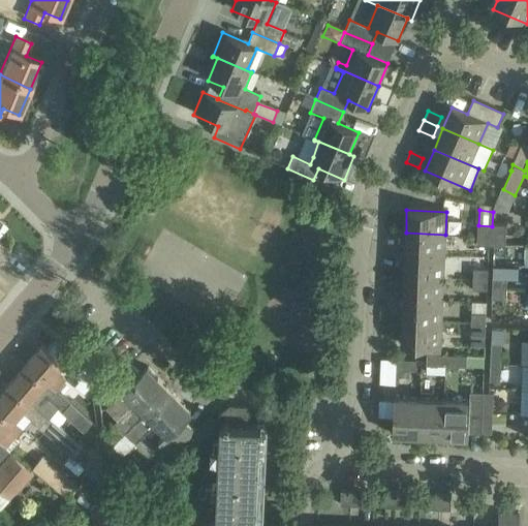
[(477,237),(492,237),(492,226),(477,225),(477,237)]
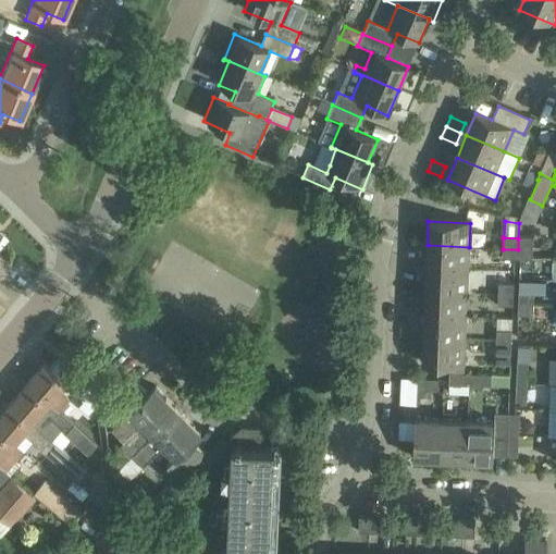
[(518,249),(532,250),(533,238),(518,238),(518,249)]
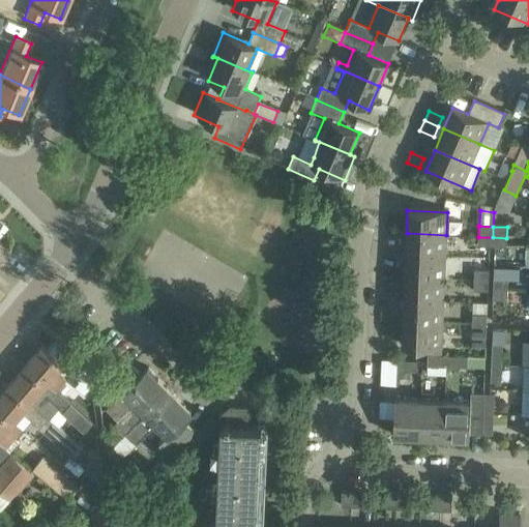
[(446,235),(407,233),(406,256),(445,257),(446,235)]
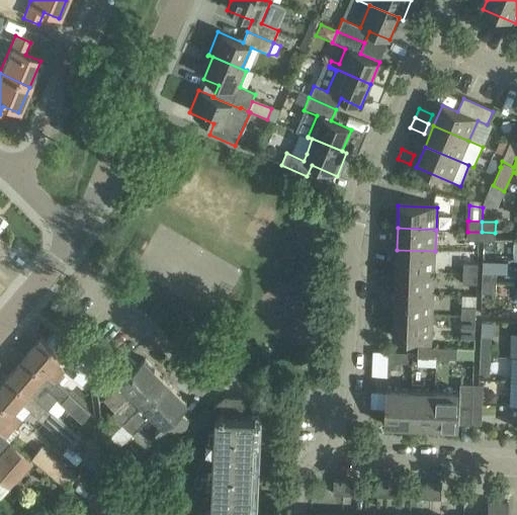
[(467,242),(481,242),(482,232),(467,232),(467,242)]
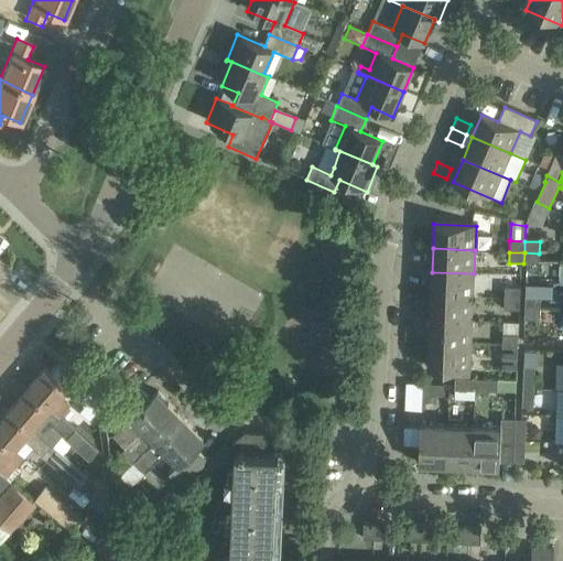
[(524,252),(523,263),(539,265),(539,254),(524,252)]
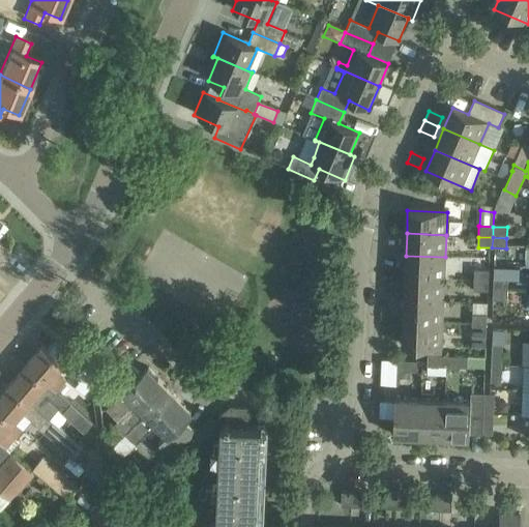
[(0,260),(4,264),(13,255),(12,254),(12,255),(0,243),(0,260)]
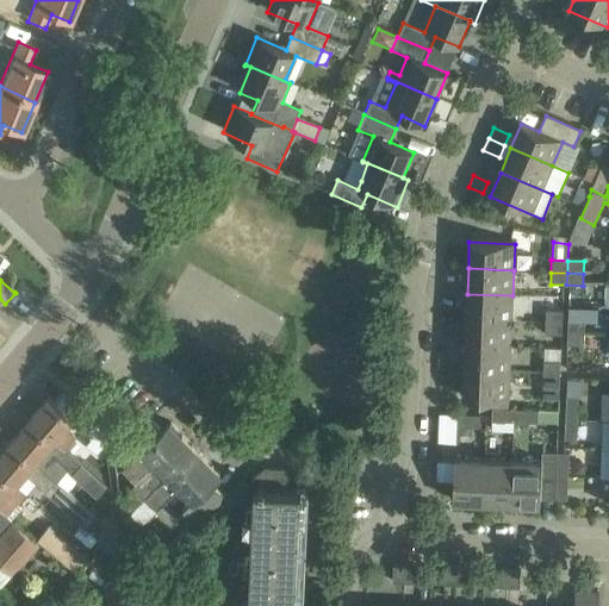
[(467,294),(466,320),(511,322),(513,295),(467,294)]
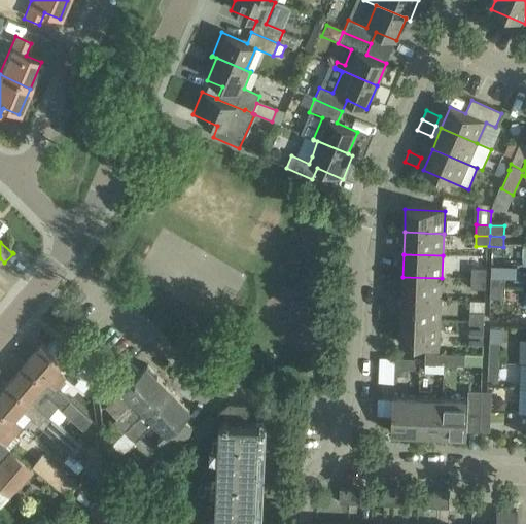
[(471,269),(470,280),(485,280),(486,270),(471,269)]
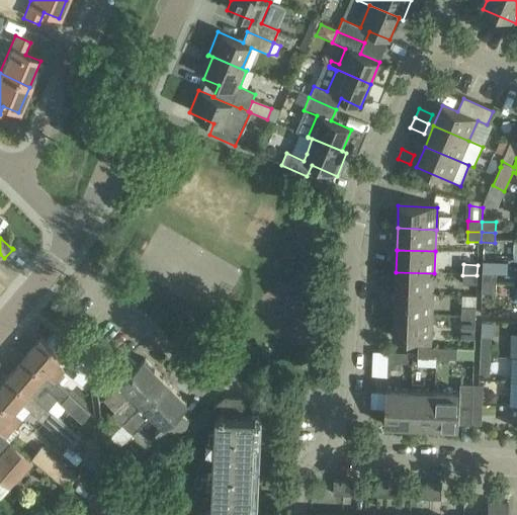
[(434,273),(396,272),(395,294),(433,295),(434,273)]
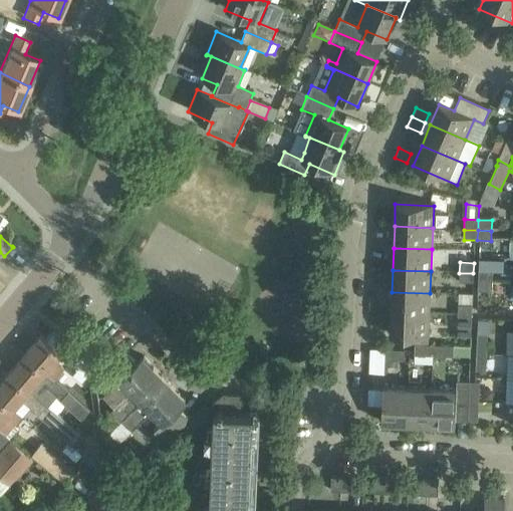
[(478,281),(492,282),(492,272),(478,271),(478,281)]
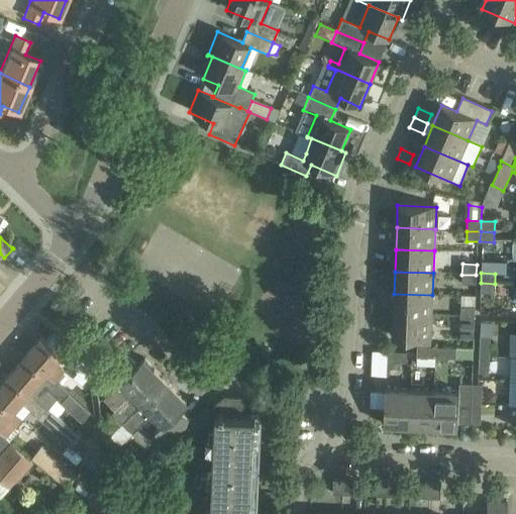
[(476,275),(461,275),(461,285),(476,285),(476,275)]
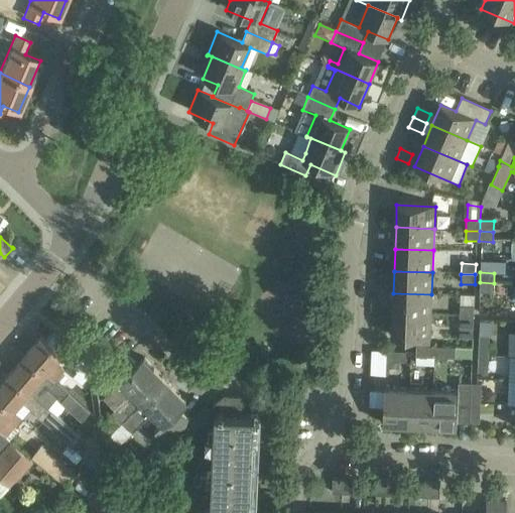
[(493,293),(494,283),(480,282),(480,293),(493,293)]
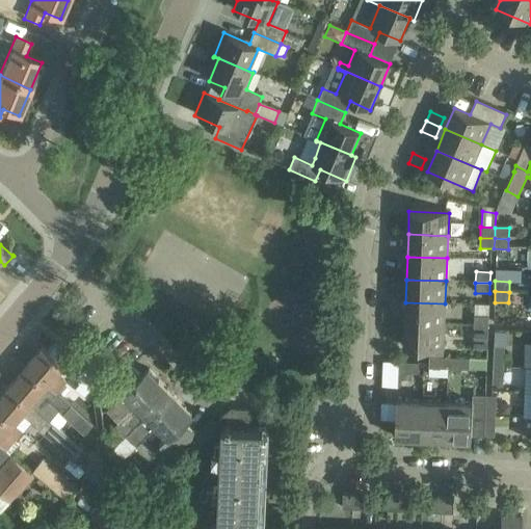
[(405,302),(404,324),(444,326),(445,303),(405,302)]
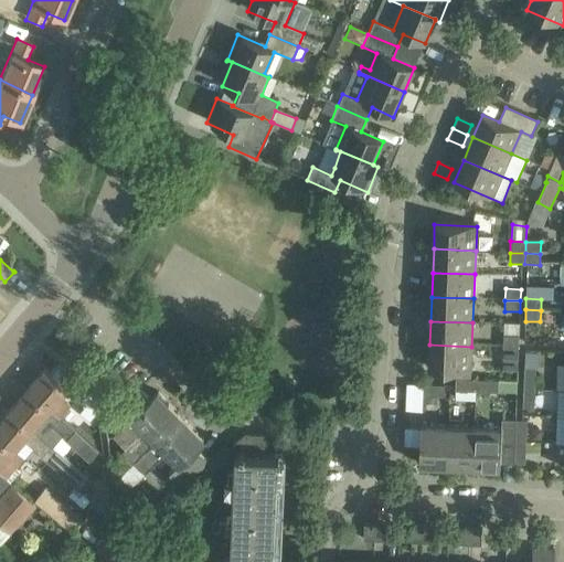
[(503,337),(503,348),(519,348),(519,337),(503,337)]
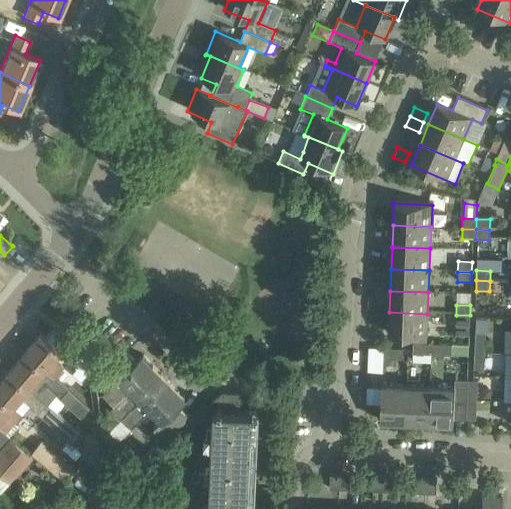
[(427,314),(389,312),(388,334),(426,336),(427,314)]
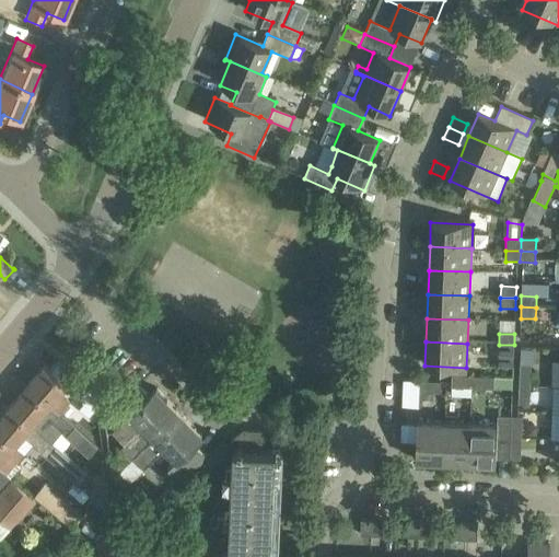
[(514,345),(499,345),(498,370),(513,370),(514,345)]
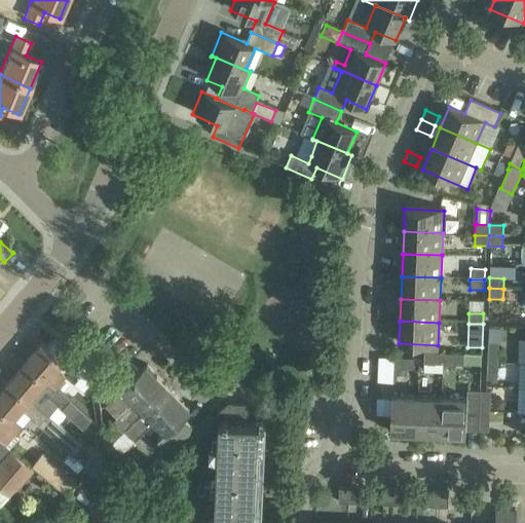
[(55,390),(57,390),(66,379),(55,371),(61,364),(64,367),(78,381),(74,385),(83,394),(89,385),(87,372),(73,358),(53,341),(46,349),(41,345),(25,364),(55,390)]
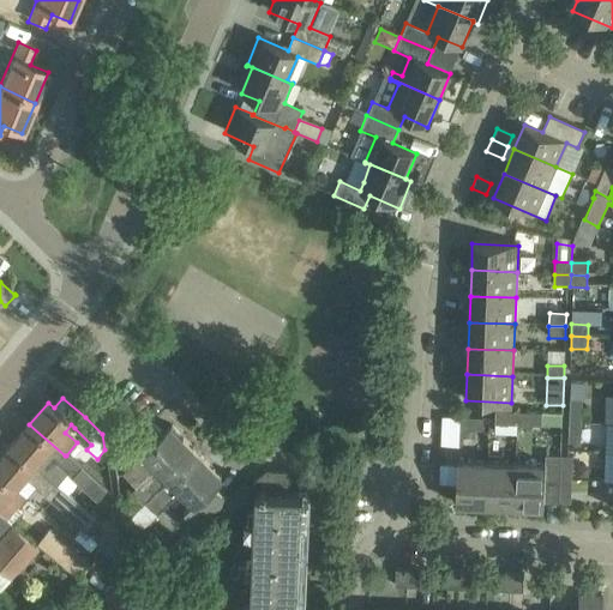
[(569,400),(569,423),(581,424),(582,402),(569,400)]
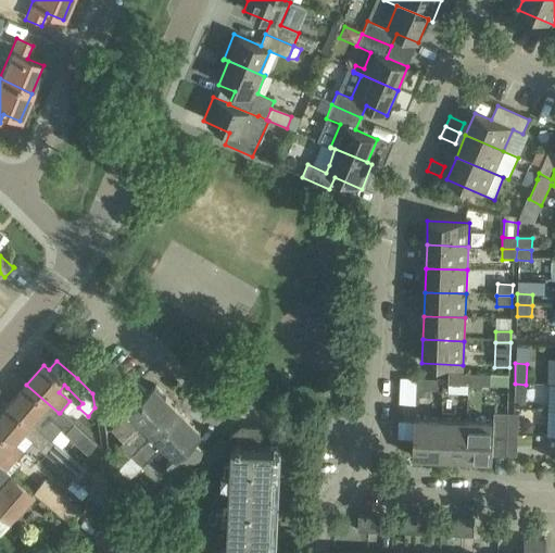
[(448,386),(468,387),(469,376),(449,375),(448,386)]
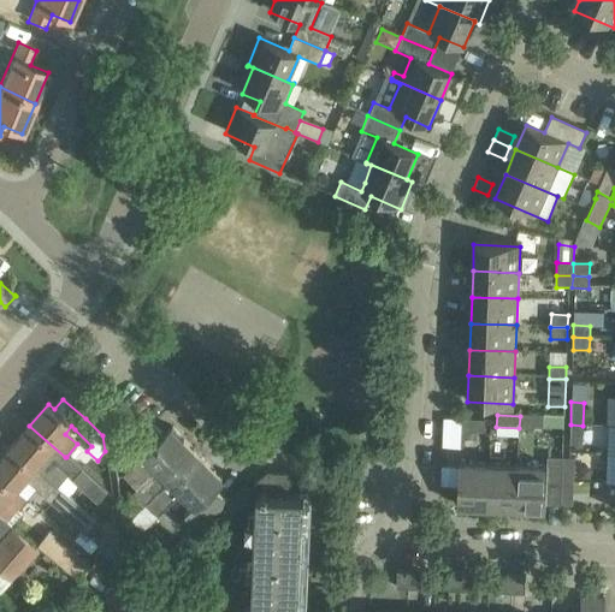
[(543,417),(520,416),(519,428),(543,428),(543,417)]
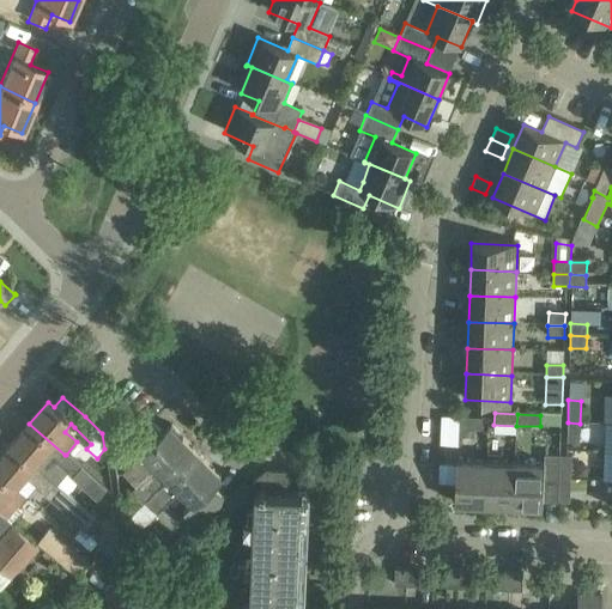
[(483,419),(459,418),(458,430),(482,431),(483,419)]
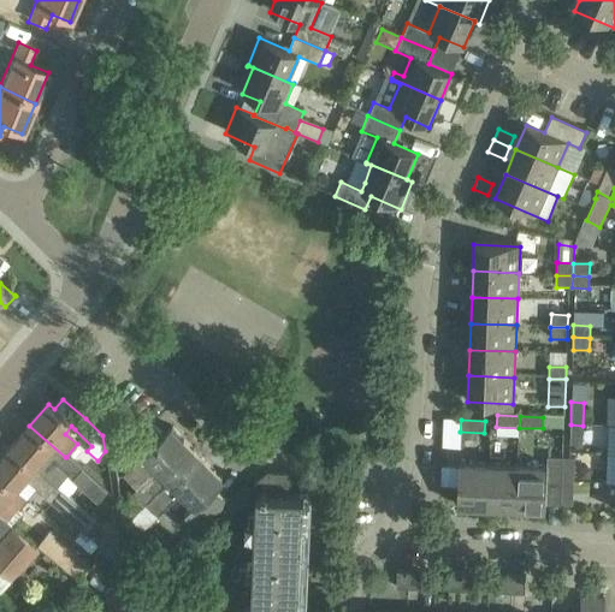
[(581,449),(583,426),(571,425),(569,449),(581,449)]
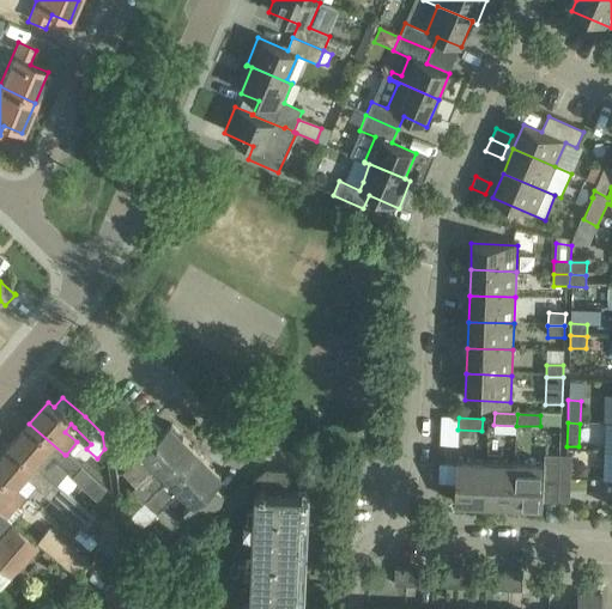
[(82,468),(66,455),(65,455),(29,424),(10,446),(56,486),(66,474),(72,480),(84,489),(92,479),(80,469),(82,468)]
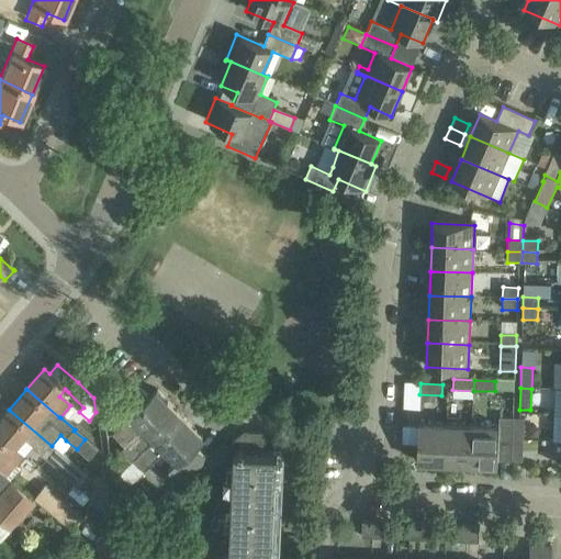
[(133,461),(179,415),(156,391),(130,417),(142,429),(122,449),(133,461)]
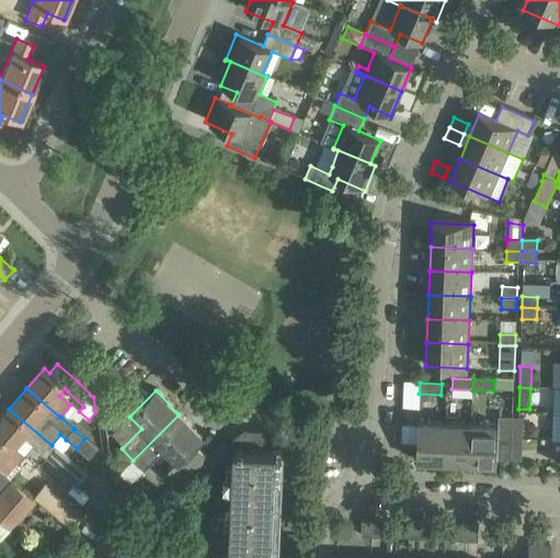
[(0,435),(14,448),(23,437),(41,453),(40,455),(64,475),(73,464),(52,445),(9,409),(0,419),(0,435)]
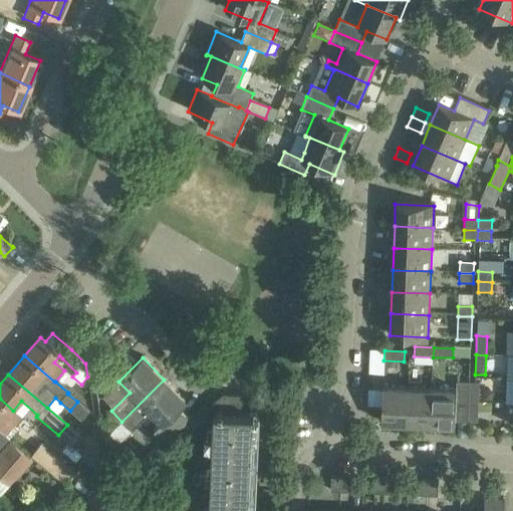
[(164,379),(121,422),(132,432),(152,412),(162,423),(154,430),(167,443),(190,420),(178,408),(185,401),(164,379)]
